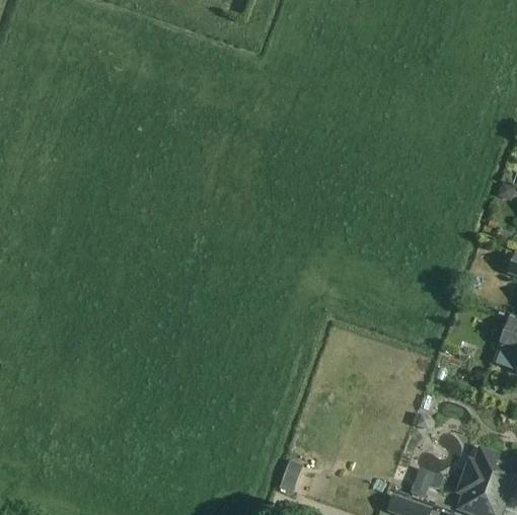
[(502,182),(498,196),(504,198),(512,194),(515,188),(511,186),(502,182)]
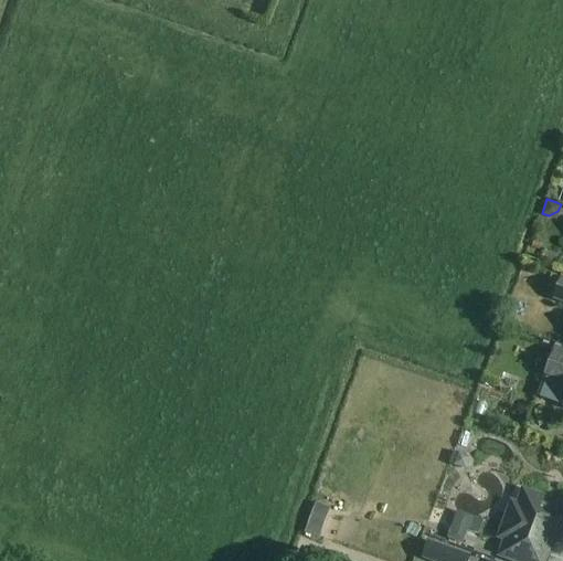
[(561,275),(550,271),(545,285),(555,288),(561,275)]
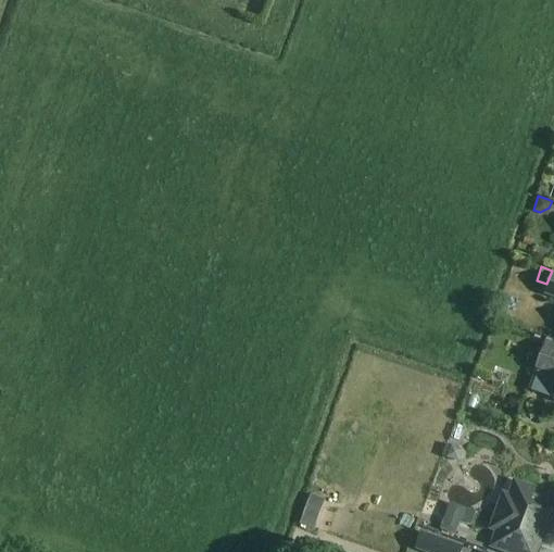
[(553,271),(552,271),(546,284),(544,291),(553,295),(553,271)]
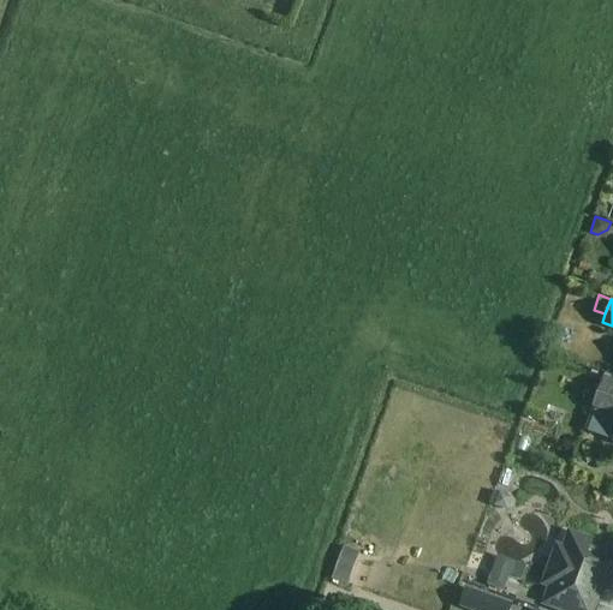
[(612,378),(602,375),(593,405),(608,410),(601,431),(612,436),(612,378)]
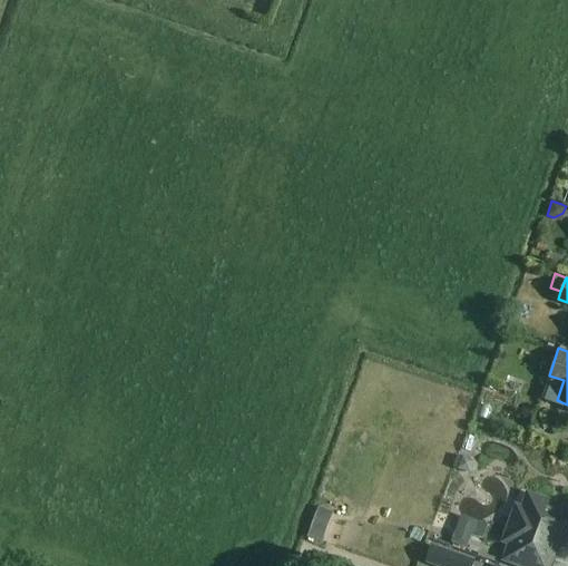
[(456,455),(451,468),(462,471),(469,468),(471,459),(456,455)]
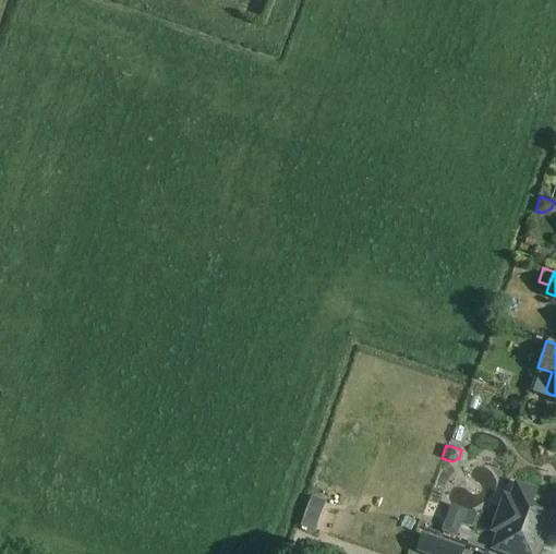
[(555,497),(535,490),(514,482),(509,497),(505,496),(494,527),(500,529),(495,545),(519,553),(534,553),(543,532),(547,530),(555,532),(555,497)]
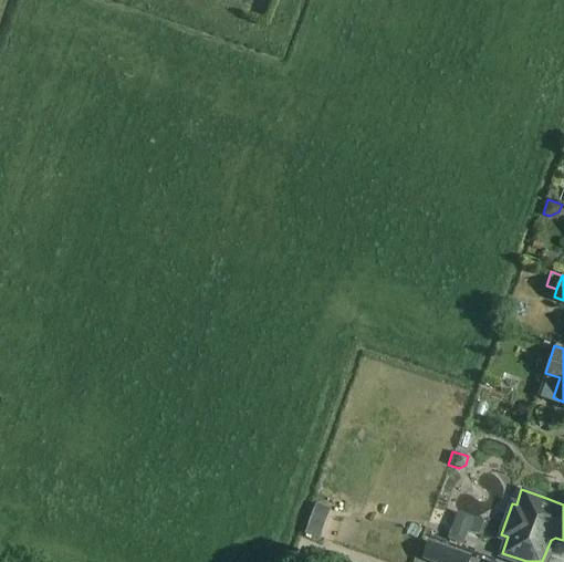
[(311,511),(304,530),(319,536),(325,517),(311,511)]
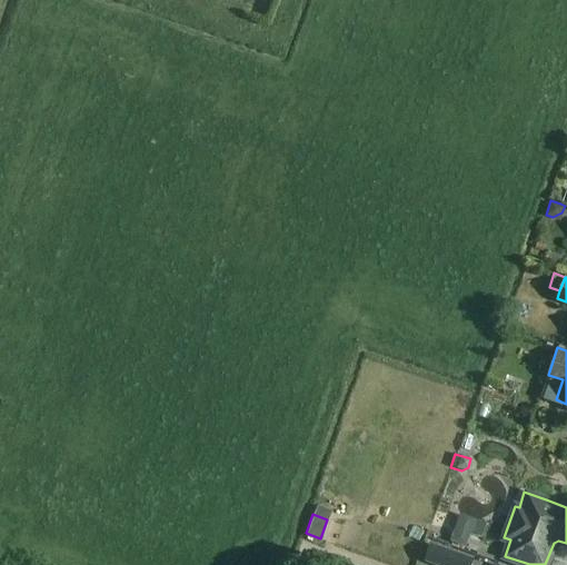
[(470,564),(474,557),(430,542),(424,561),(436,564),(470,564)]
